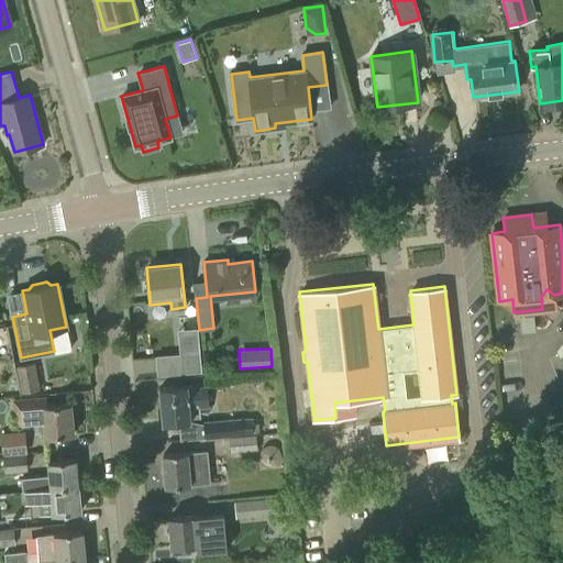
[(183,373),(201,372),(200,354),(181,355),(183,373)]
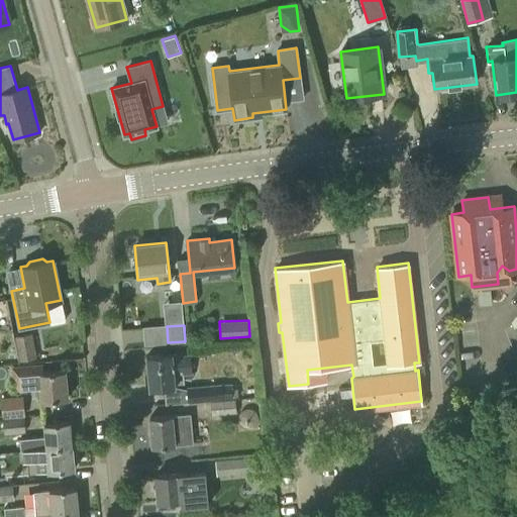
[(18,359),(35,357),(32,332),(14,335),(18,359)]
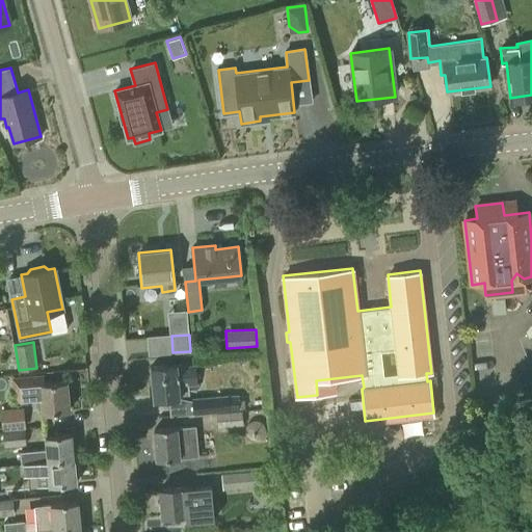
[(178,365),(178,363),(151,365),(152,384),(150,384),(151,396),(154,396),(154,401),(181,398),(180,384),(196,383),(196,364),(178,365)]
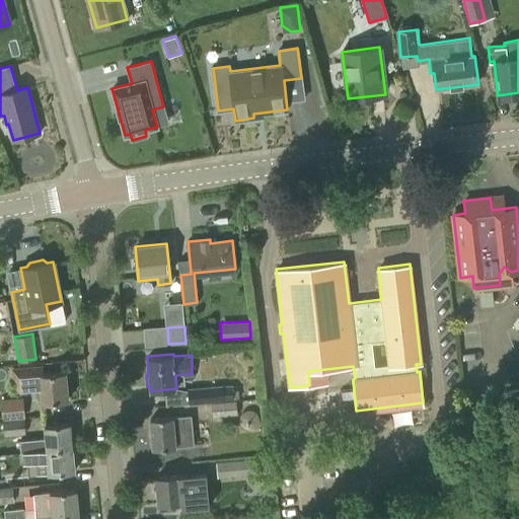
[(43,373),(42,366),(17,368),(11,368),(13,389),(40,387),(41,402),(69,400),(66,371),(43,373)]
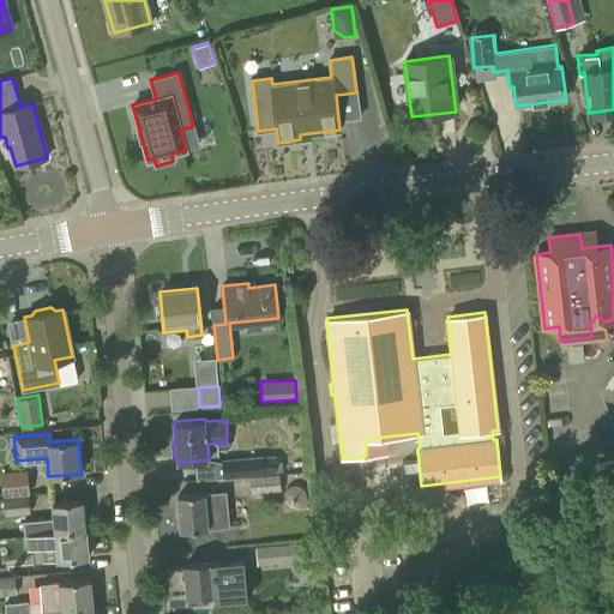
[(275,462),(274,457),(222,461),(223,477),(276,474),(276,471),(283,470),(282,462),(275,462)]
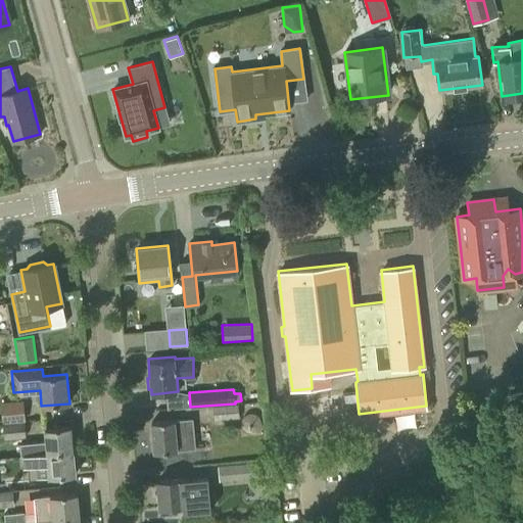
[(2,423),(25,421),(24,400),(1,401),(2,423)]
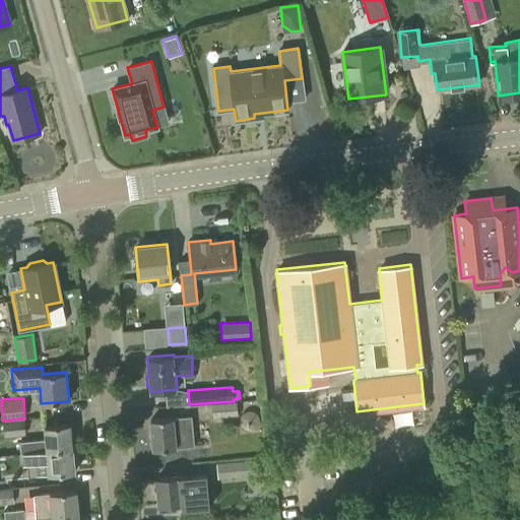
[(213,417),(238,415),(237,401),(211,403),(213,417)]
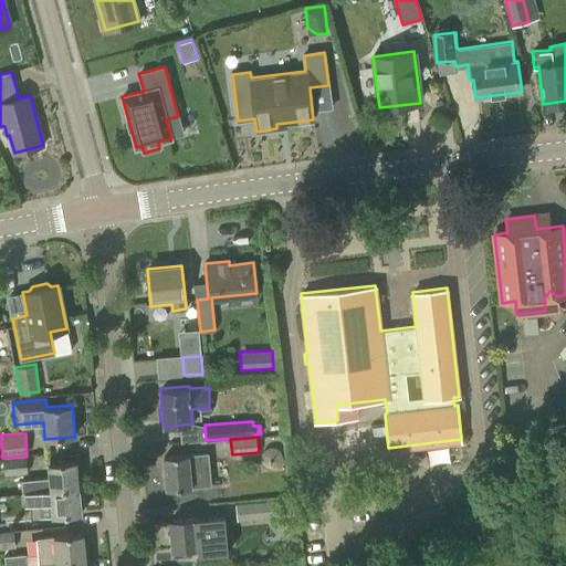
[(167,490),(191,488),(211,485),(209,452),(189,454),(164,457),(167,490)]
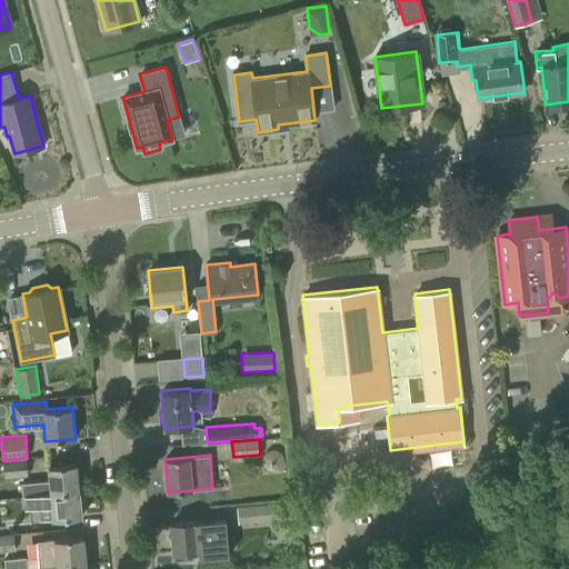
[(5,477),(28,475),(27,459),(3,461),(5,477)]
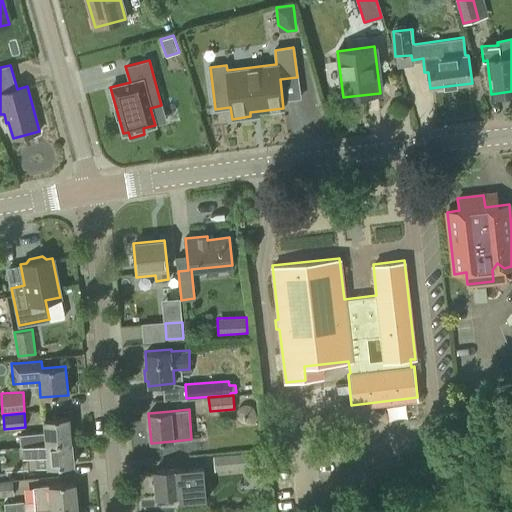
[(46,443),(71,441),(69,416),(43,419),(45,432),(20,434),(21,445),(46,443)]
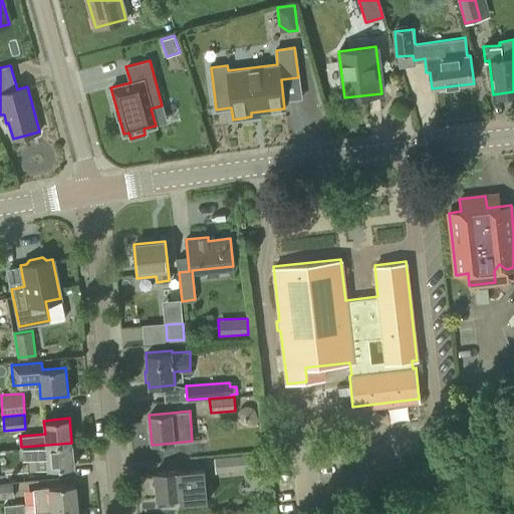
[(46,445),(21,447),(22,460),(34,459),(35,471),(74,467),(71,443),(46,445)]
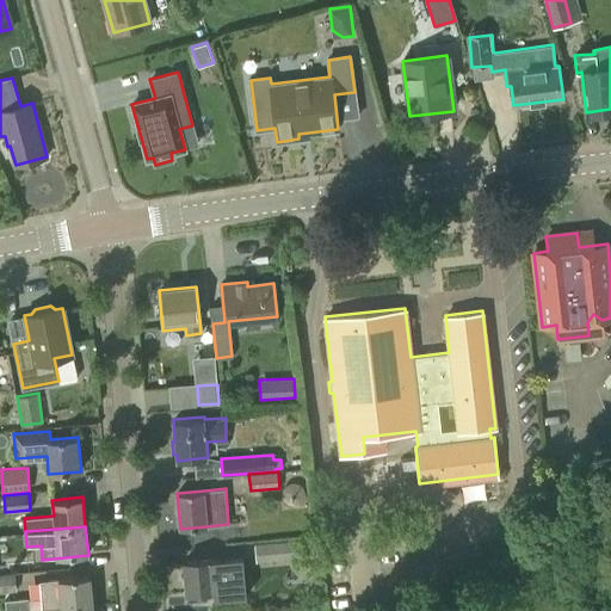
[(257,562),(283,560),(282,541),(254,543),(257,562)]
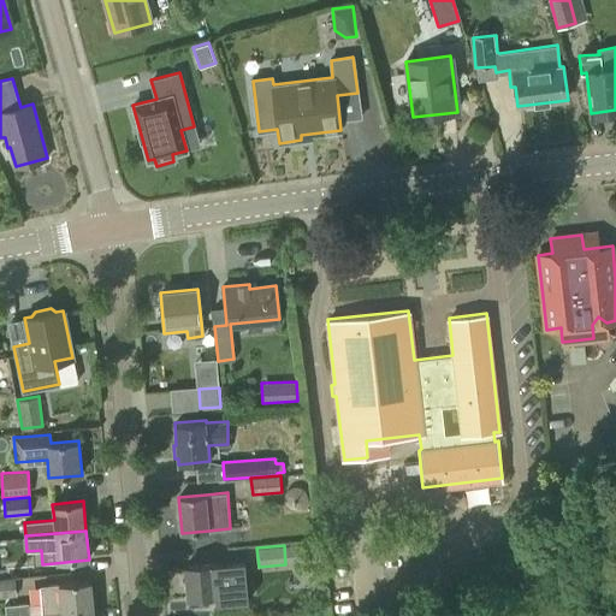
[(240,593),(236,562),(214,564),(214,563),(185,566),(188,598),(240,593)]
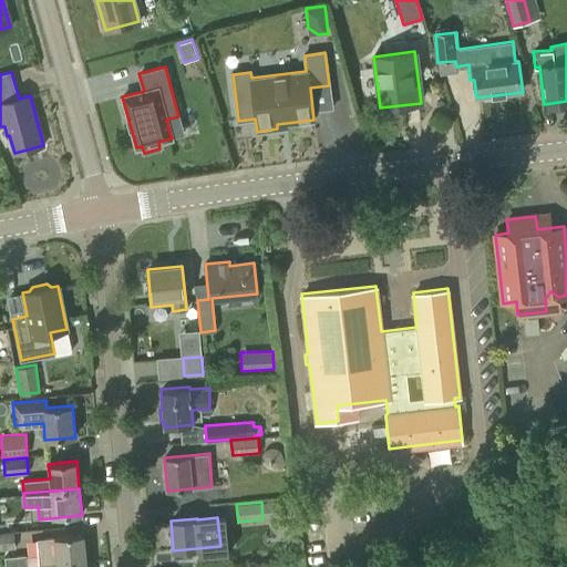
[(0,549),(16,549),(13,533),(0,533),(0,549)]
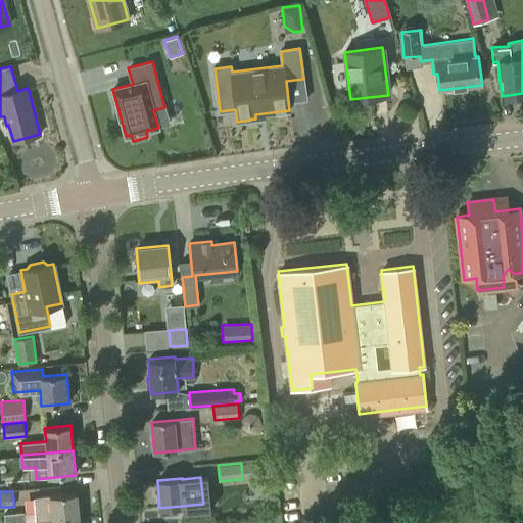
[(36,521),(80,517),(78,493),(51,495),(34,497),(36,521)]
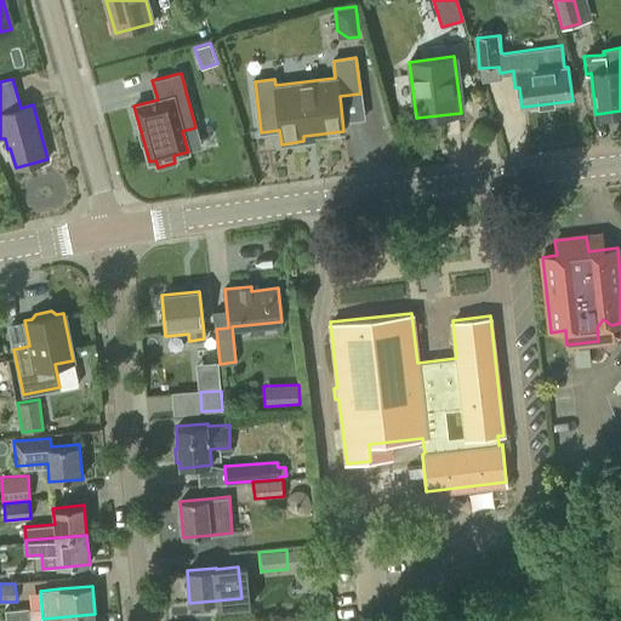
[(6,620),(26,620),(32,620),(30,608),(6,610),(6,620)]
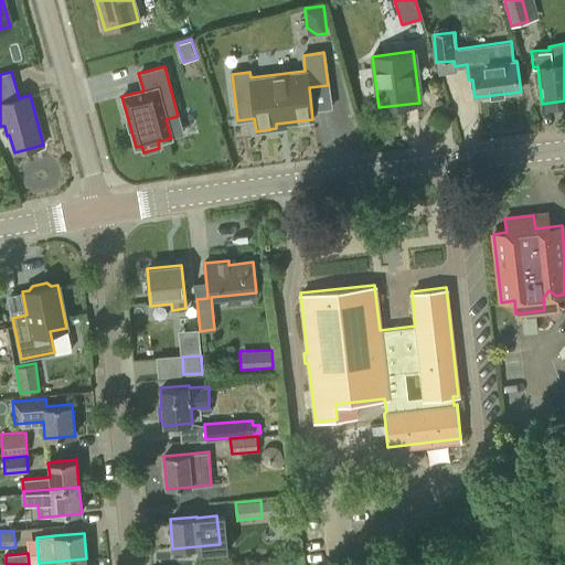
[(376,553),(355,555),(355,564),(379,564),(379,553),(376,553)]
